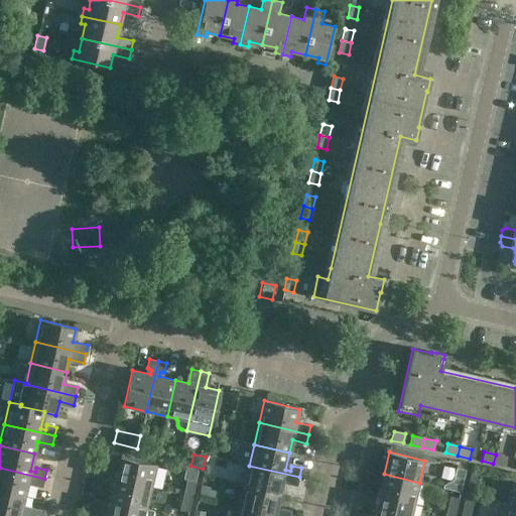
[(507,458),(496,455),(493,464),(505,467),(507,458)]
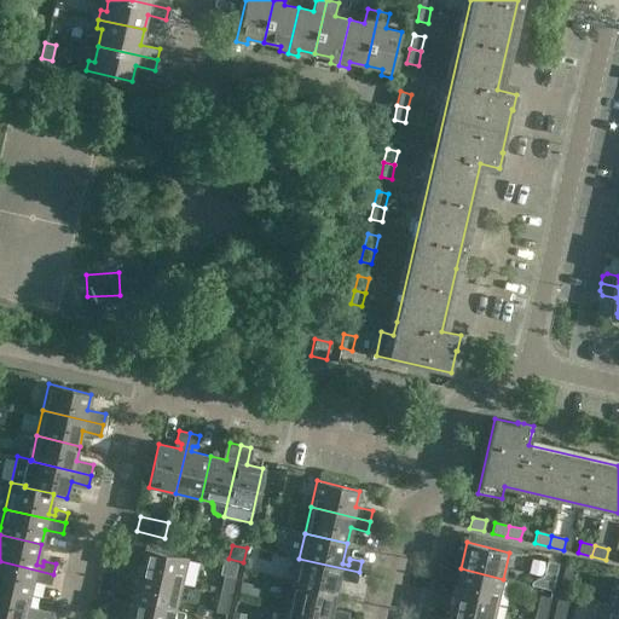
[(145,548),(139,574),(181,584),(187,557),(145,548)]
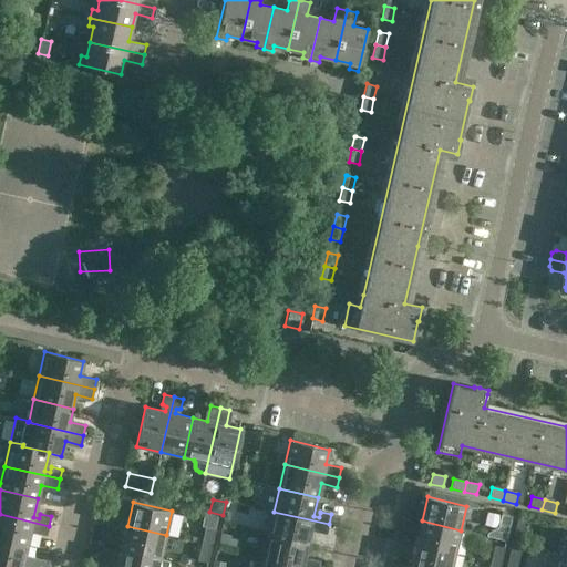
[(327,534),(329,524),(274,512),(268,535),(307,544),(311,525),(317,526),(316,531),(316,532),(327,534)]
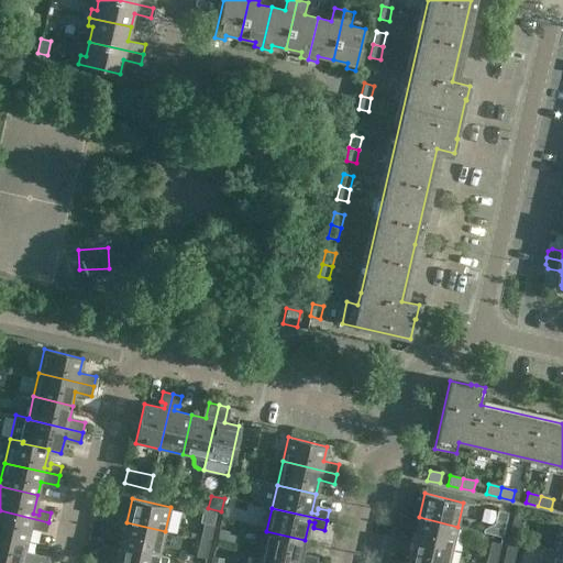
[(46,531),(48,522),(0,510),(0,534),(26,541),(30,528),(46,531)]
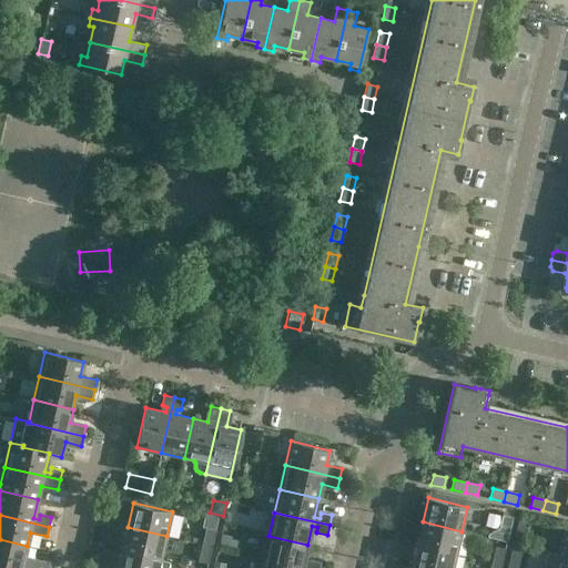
[(205,515),(203,525),(215,528),(219,517),(205,515)]
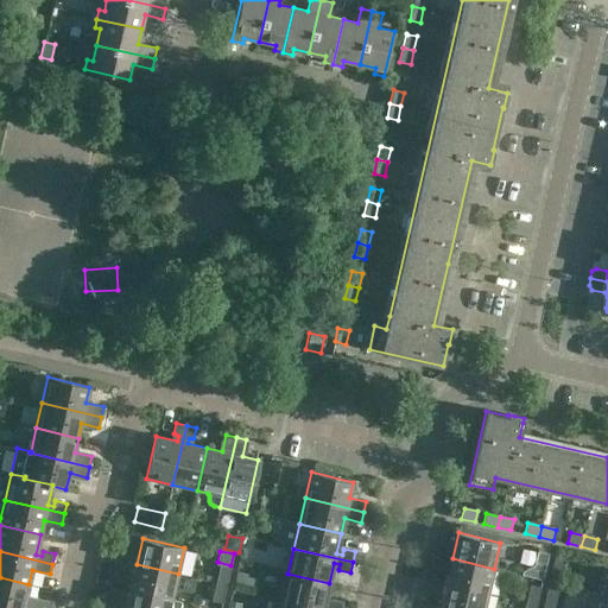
[(533,569),(543,571),(544,571),(549,553),(538,551),(533,569)]
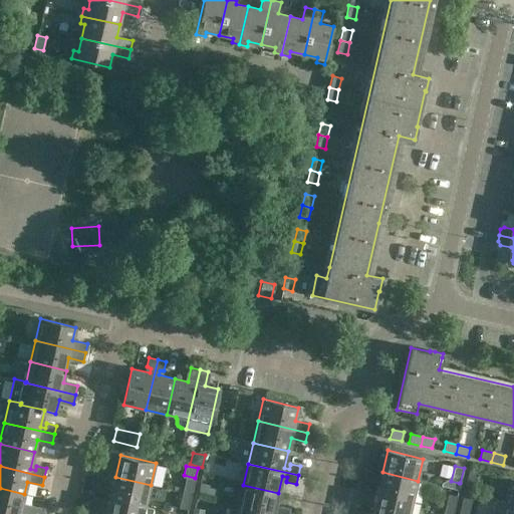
[(478,471),(470,470),(469,469),(466,484),(475,486),(478,471)]
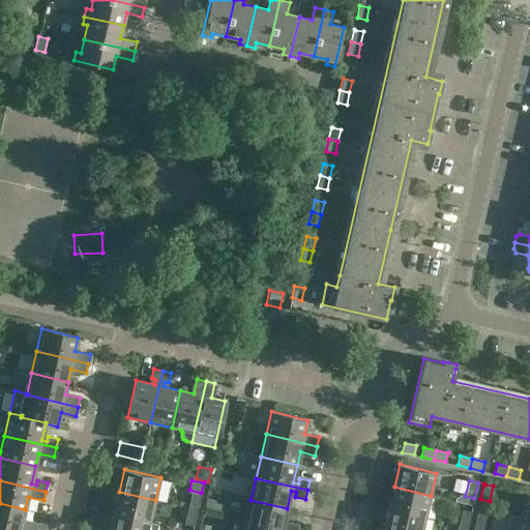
[(425,518),(431,496),(394,487),(389,509),(425,518)]
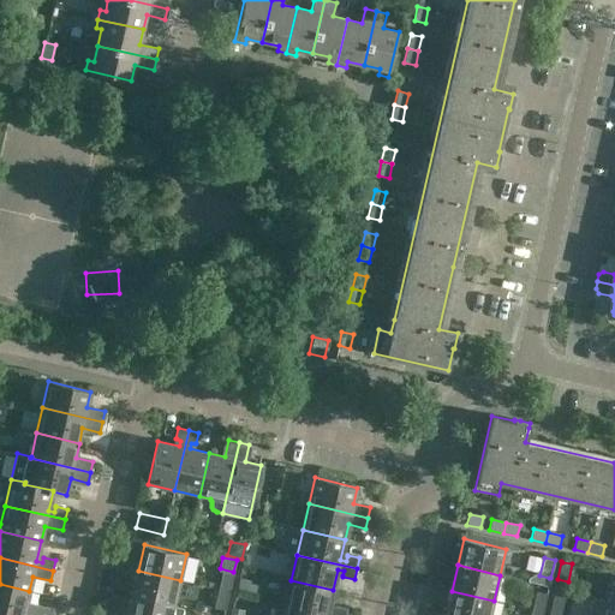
[(174,607),(174,605),(180,580),(138,571),(132,596),(174,607)]
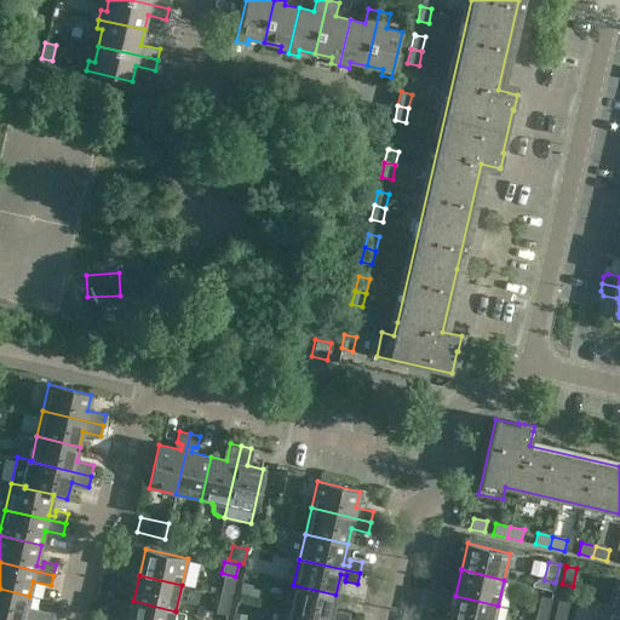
[(231,597),(235,579),(224,577),(220,595),(231,597)]
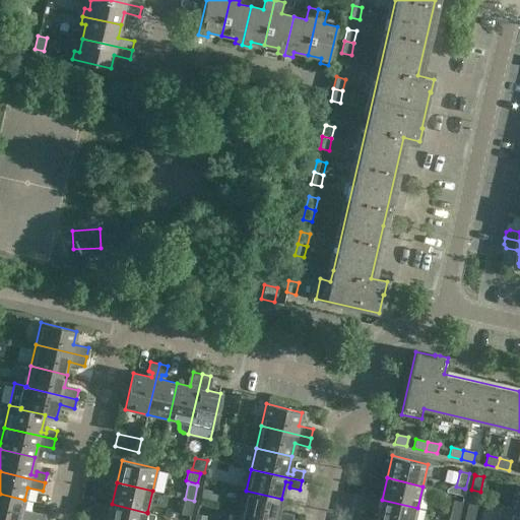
[(519,484),(516,484),(511,507),(519,509),(519,484)]
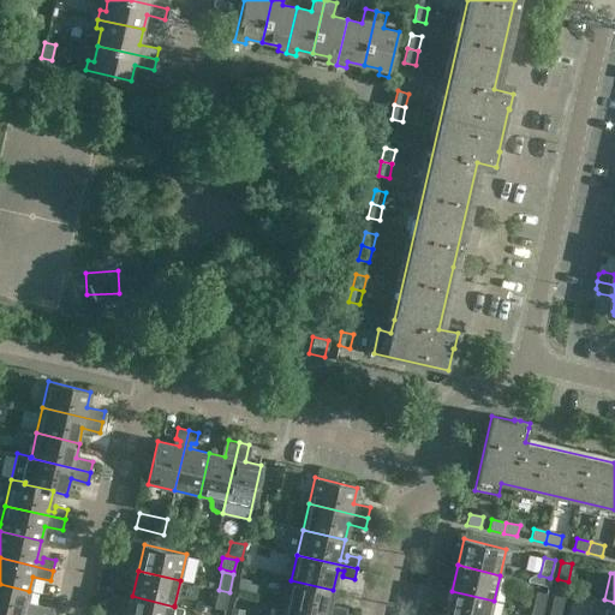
[(328,610),(333,590),(291,580),(285,605),(327,614),(345,614),(347,609),(336,605),(335,607),(334,611),(328,610)]
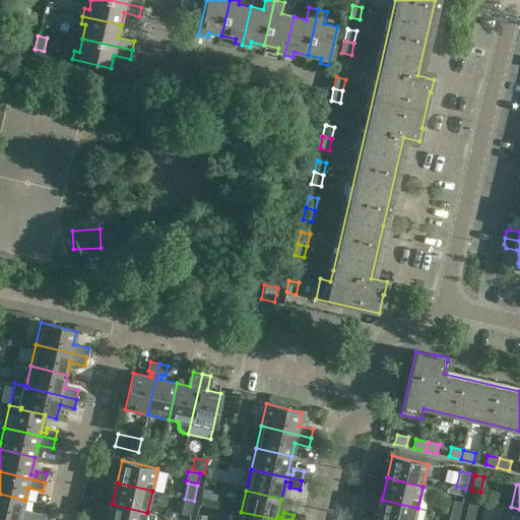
[(24,500),(0,494),(0,516),(15,519),(36,519),(37,516),(22,513),(24,500)]
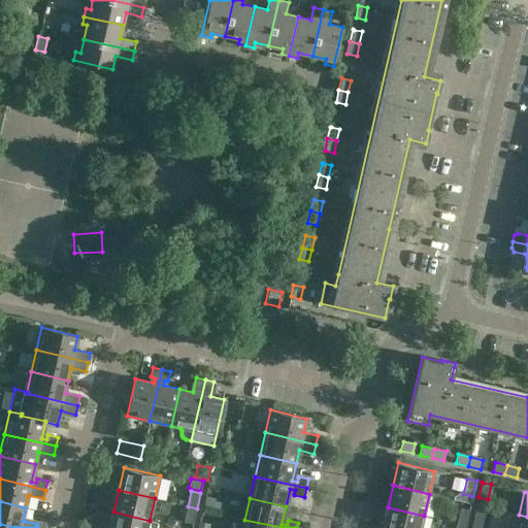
[(193,524),(197,508),(188,506),(184,522),(193,524)]
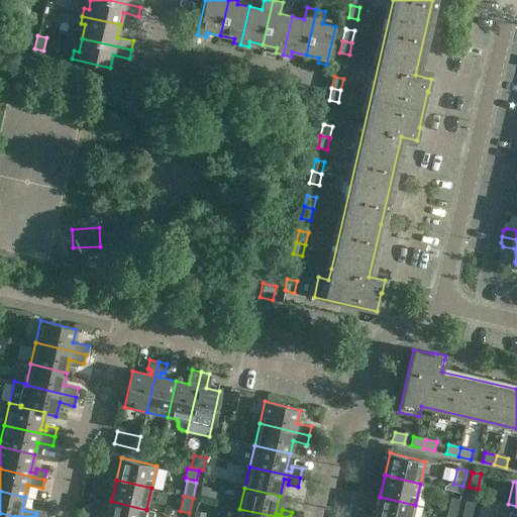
[(412,516),(415,505),(380,497),(374,516),(412,516)]
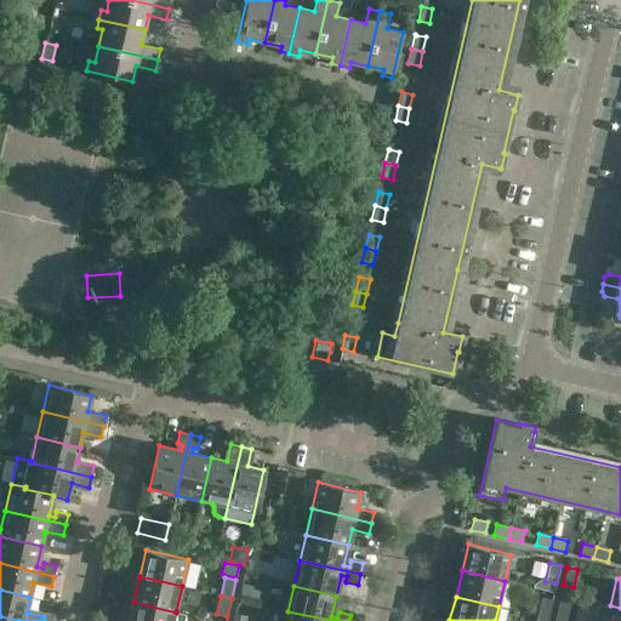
[(548,617),(552,599),(541,597),(537,615),(548,617)]
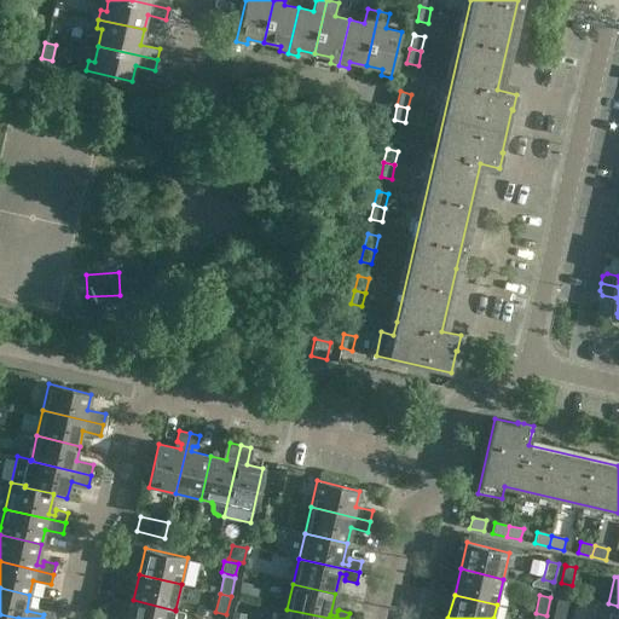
[(183,618),(185,612),(175,609),(175,611),(133,600),(128,618),(183,618)]
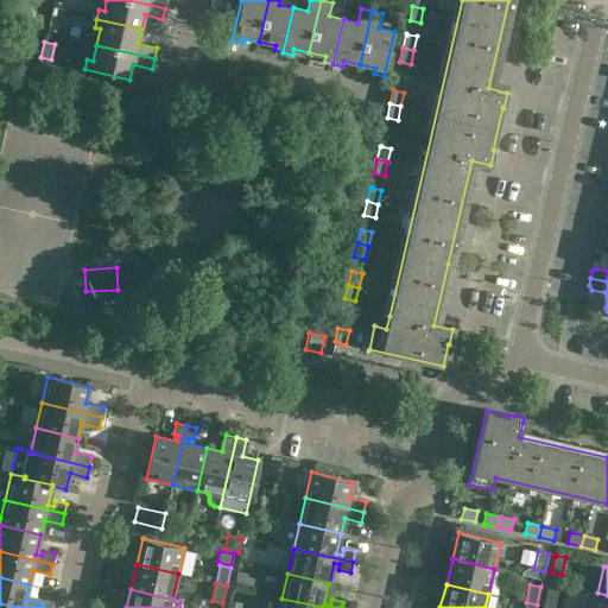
[(548,589),(543,606),(550,607),(553,607),(558,591),(548,589)]
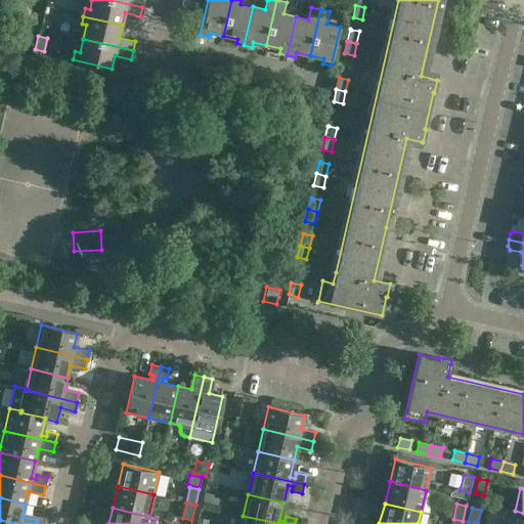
[(523,523),(523,513),(515,511),(505,509),(500,523),(523,523)]
